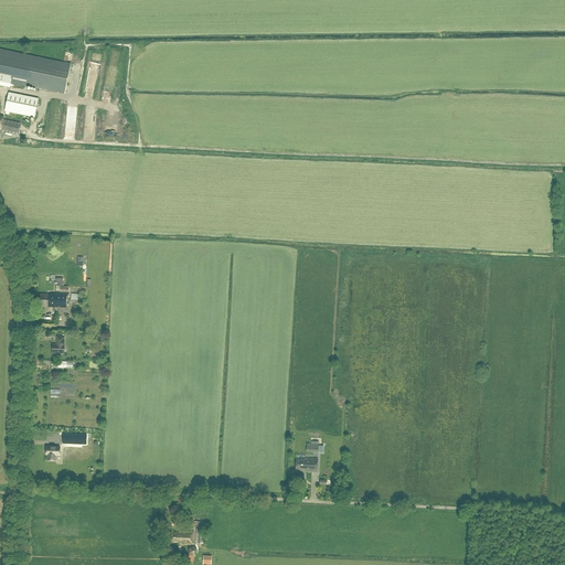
[(0,71),(12,74),(12,75),(11,84),(25,86),(25,85),(65,93),(71,65),(0,50),(0,71)]
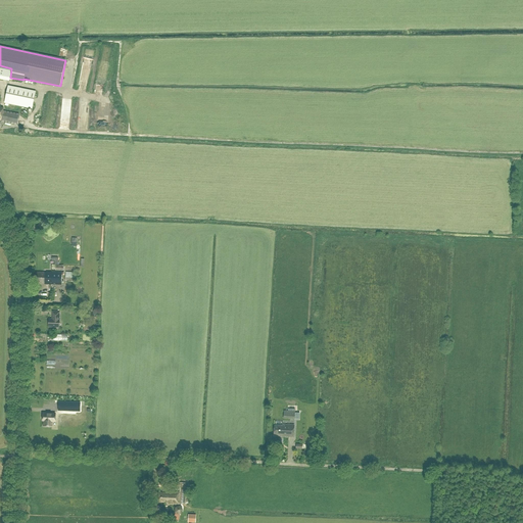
[(10,78),(11,69),(0,66),(0,79),(9,81),(10,78)]
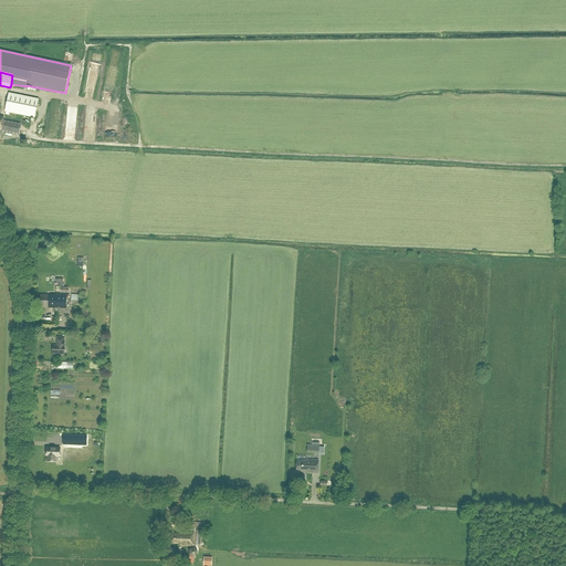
[(105,85),(113,86),(115,76),(107,75),(105,85)]
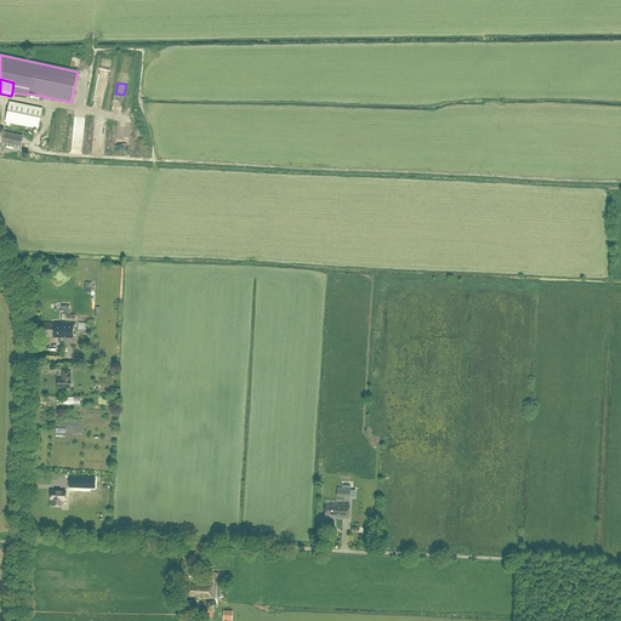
[(10,102),(5,123),(38,129),(43,109),(10,102)]
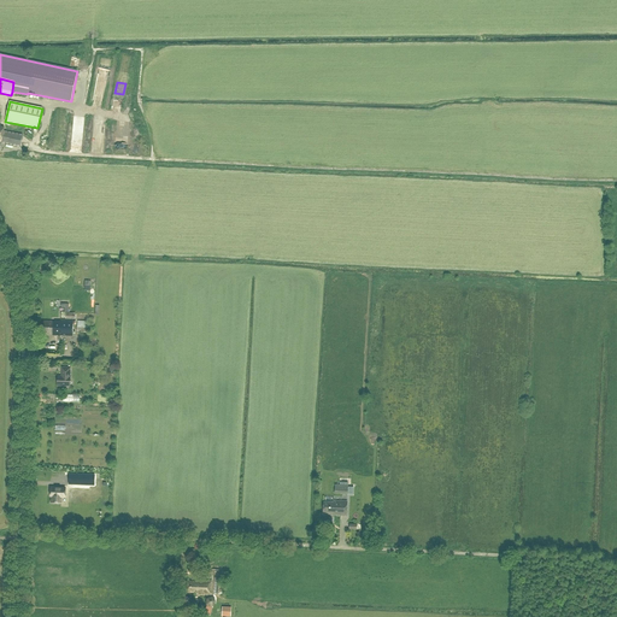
[(0,142),(21,147),(23,135),(4,131),(4,128),(0,127),(1,125),(0,124),(0,142)]
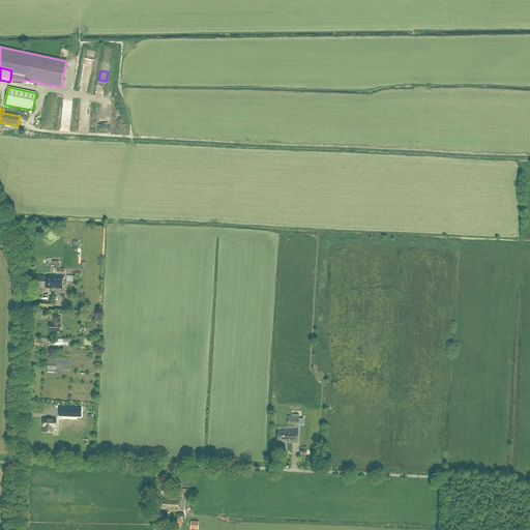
[(0,142),(1,143),(2,141),(8,142),(9,138),(12,139),(13,136),(11,135),(13,127),(9,126),(2,124),(0,133),(0,131),(0,142)]
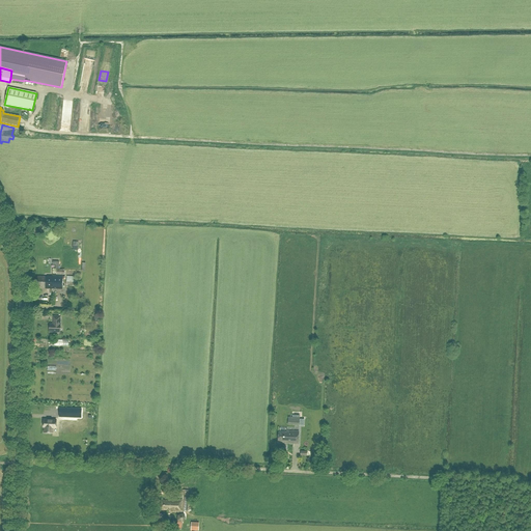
[(52,288),(52,276),(47,276),(47,277),(37,277),(36,286),(44,286),(44,288),(52,288)]
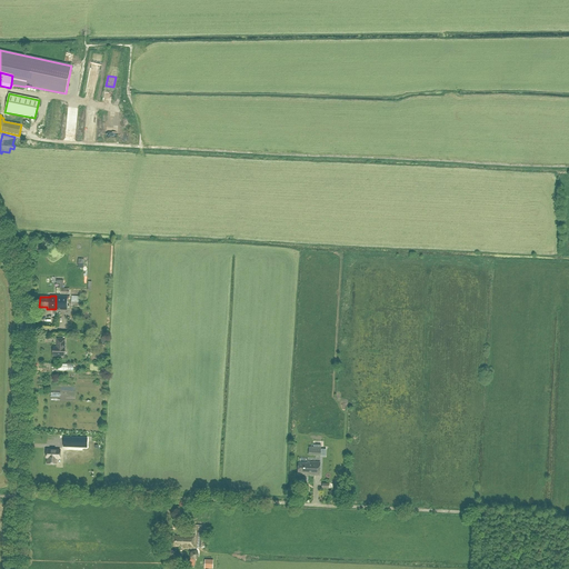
[(68,296),(56,296),(56,309),(67,310),(68,296)]
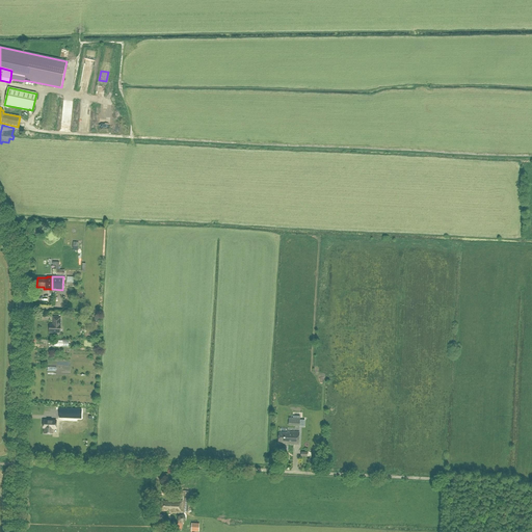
[(76,287),(77,277),(68,276),(67,287),(76,287)]
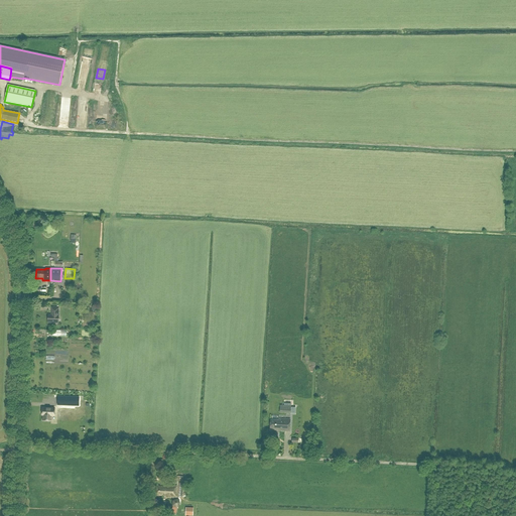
[(58,315),(58,307),(51,307),(51,315),(48,314),(47,323),(58,323),(58,315)]
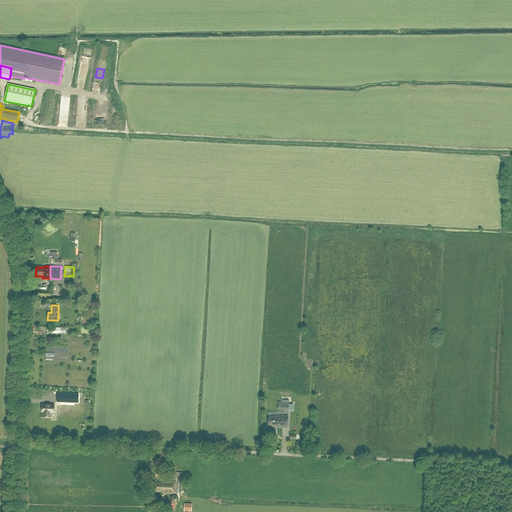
[(57,393),(57,401),(78,402),(78,394),(57,393)]
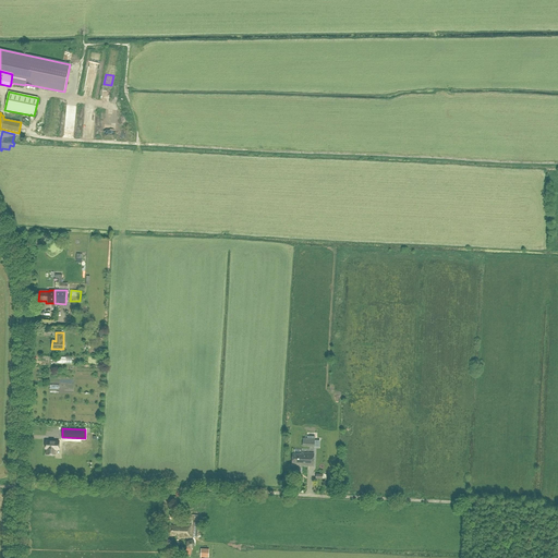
[(303,437),(302,446),(314,447),(315,434),(307,434),(307,436),(305,436),(305,438),(303,437)]
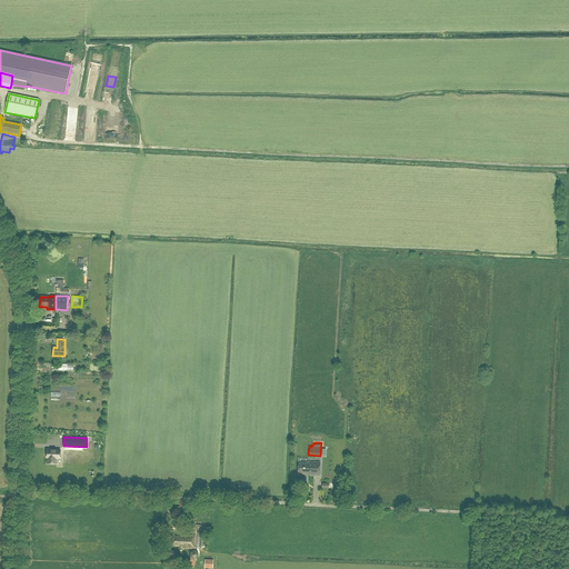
[(57,463),(57,458),(60,458),(60,450),(47,449),(47,455),(47,458),(48,458),(48,463),(57,463)]
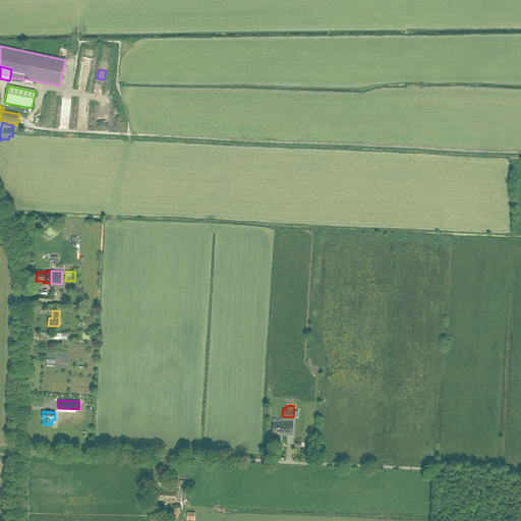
[(293,423),(282,423),(282,424),(273,424),(273,433),(280,435),(292,436),(293,423)]
